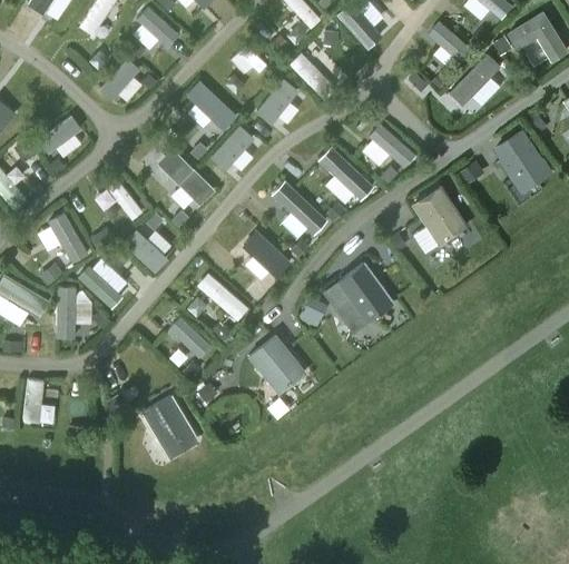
[(35,0),(27,12),(43,23),(59,0),(35,0)]
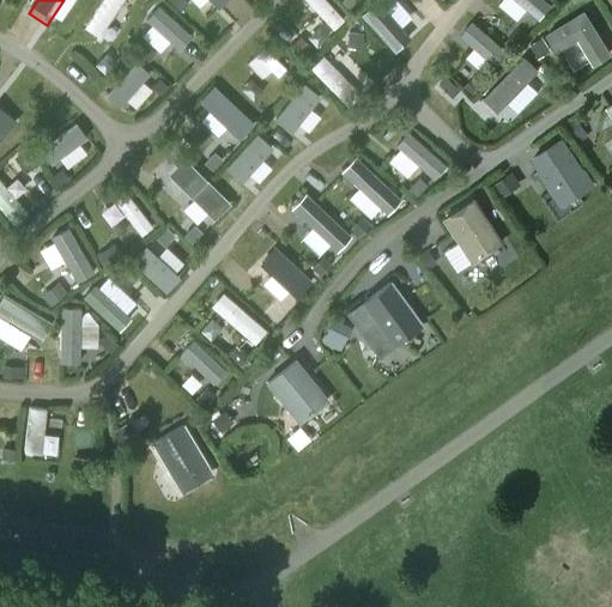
[(109,0),(84,38),(101,49),(128,4),(120,0),(109,0)]
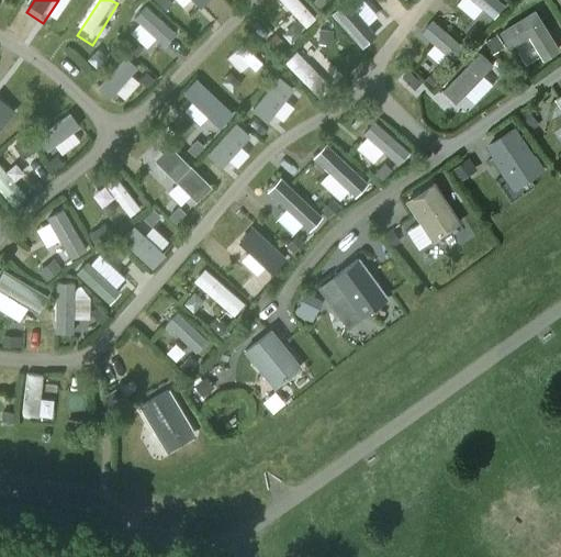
[(183,0),(202,18),(214,3),(211,0),(183,0)]
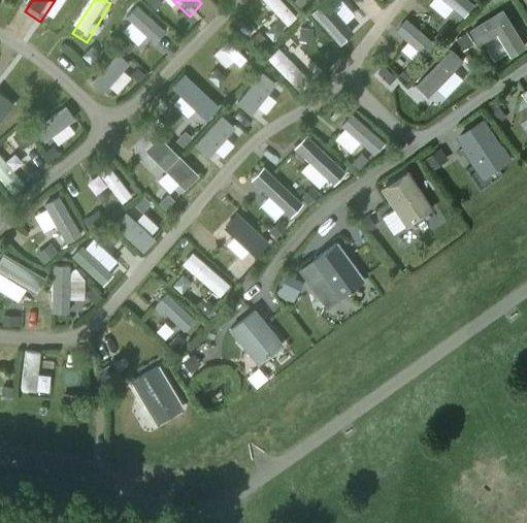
[(297,19),(281,0),(261,0),(288,28),(297,19)]
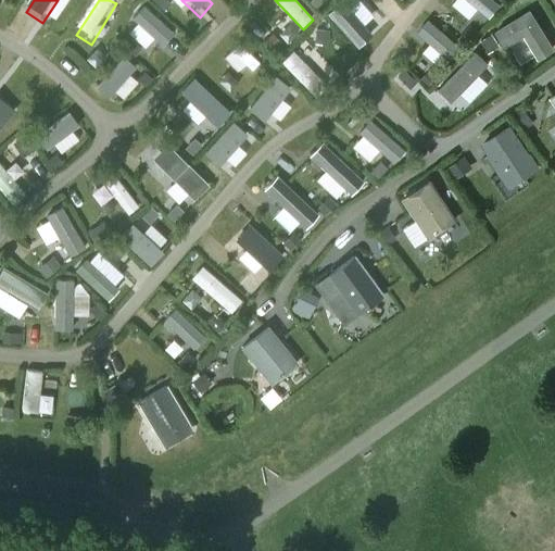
[(326,1),(325,0),(310,0),(308,2),(317,9),(326,1)]
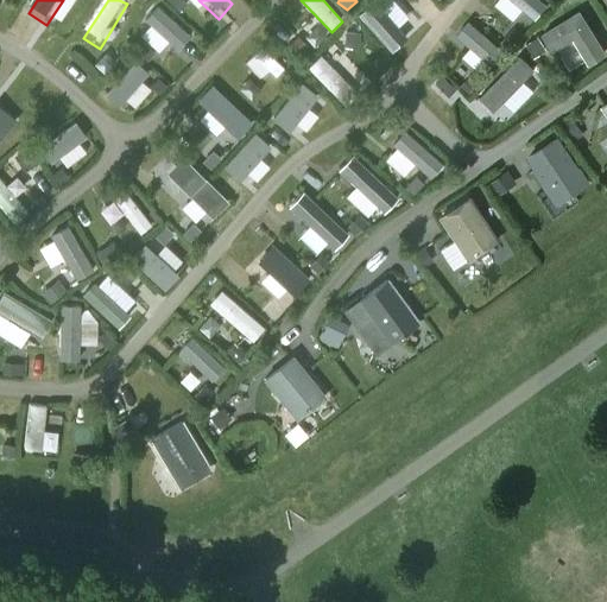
[(412,33),(427,19),(408,0),(392,0),(386,6),(412,33)]
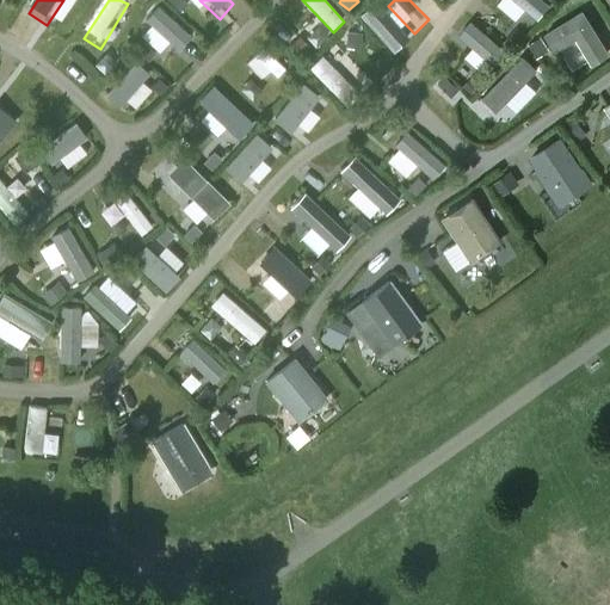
[(552,8),(541,0),(513,0),(538,22),(552,8)]
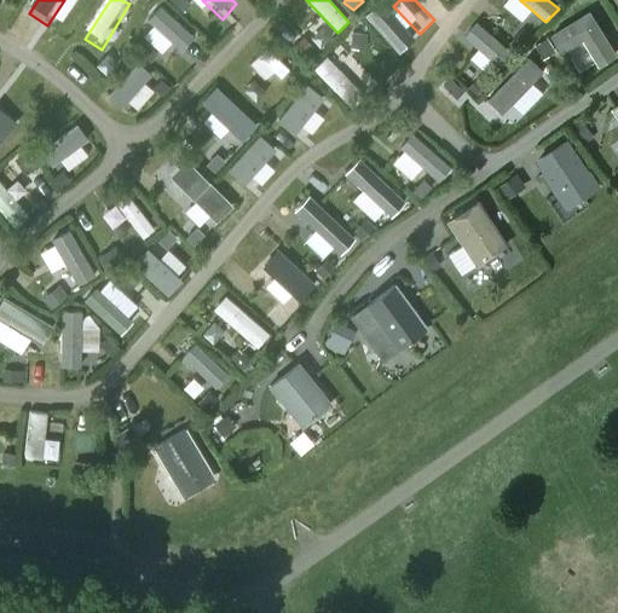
[(616,57),(589,13),(550,35),(561,55),(582,44),(599,69),(616,57)]
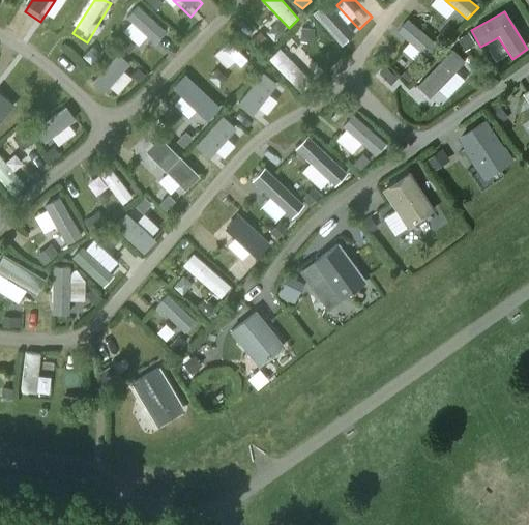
[(167,40),(139,13),(127,25),(155,51),(167,40)]
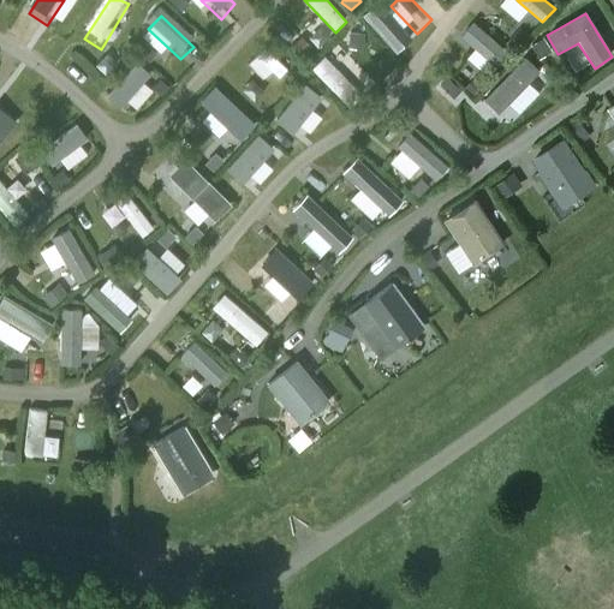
[(513,57),(474,23),(460,36),(499,70),(513,57)]
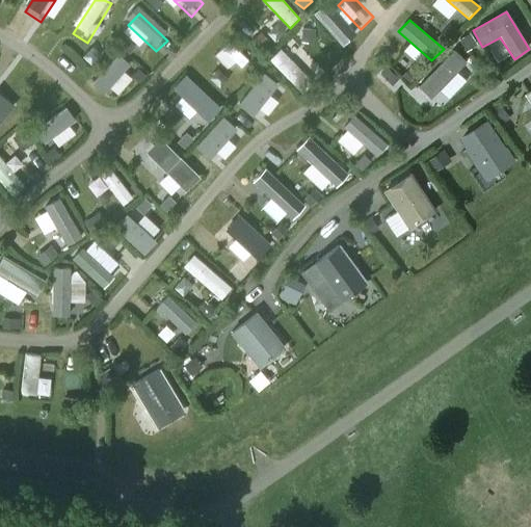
[(285,32),(275,25),(265,33),(273,42),(285,32)]
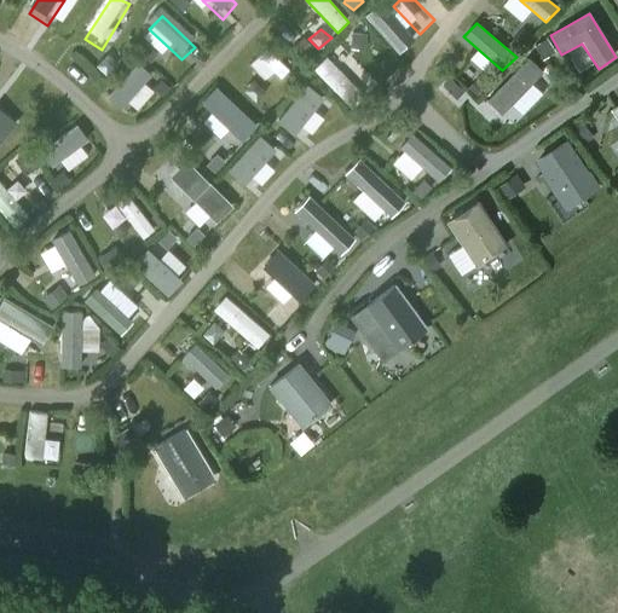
[(367,35),(351,33),(348,50),(364,52),(367,35)]
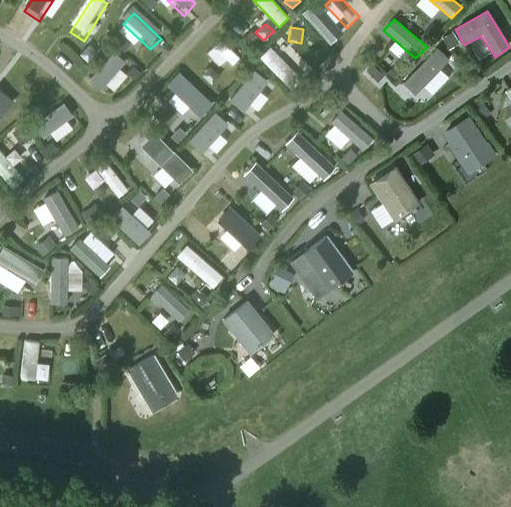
[(259,42),(250,34),(241,41),(249,49),(259,42)]
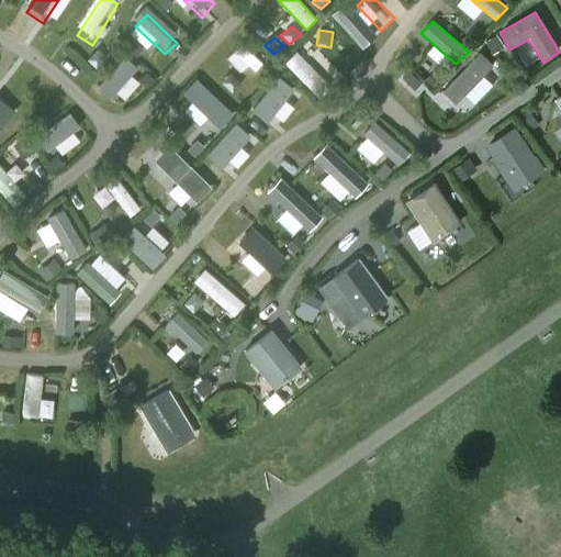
[(243,44),(234,53),(257,75),(265,67),(243,44)]
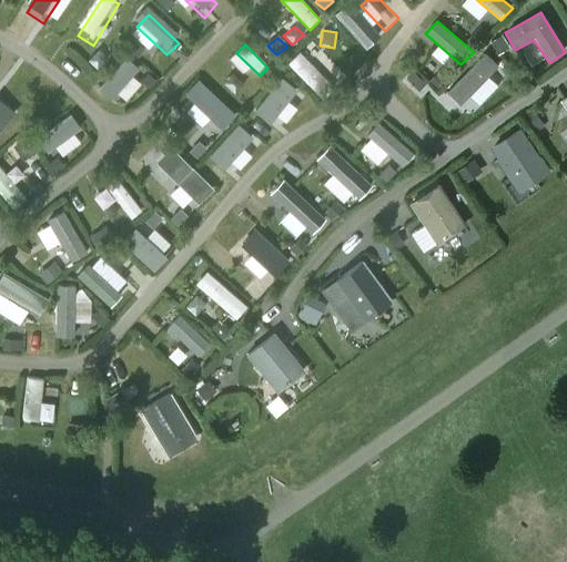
[(321,77),(297,53),(286,65),(311,88),(321,77)]
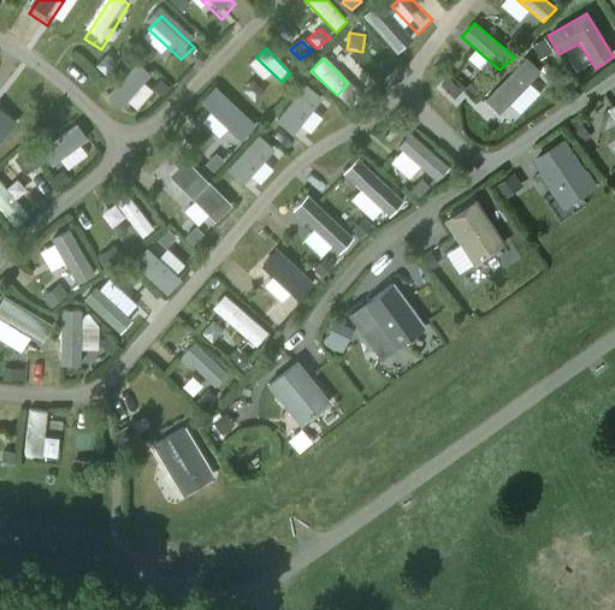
[(498,116),(539,72),(525,58),(484,101),(498,116)]
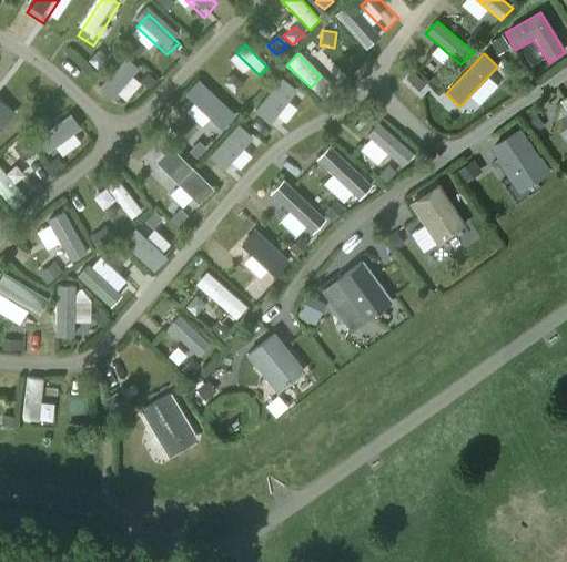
[(422,64),(405,79),(419,93),(436,77),(422,64)]
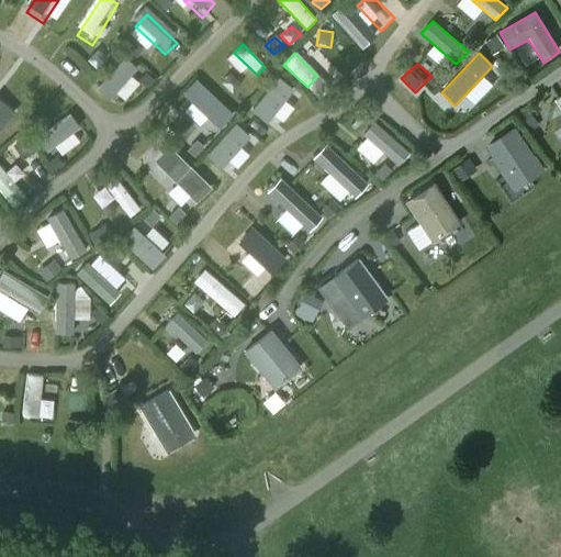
[(111,108),(138,77),(125,66),(98,97),(111,108)]
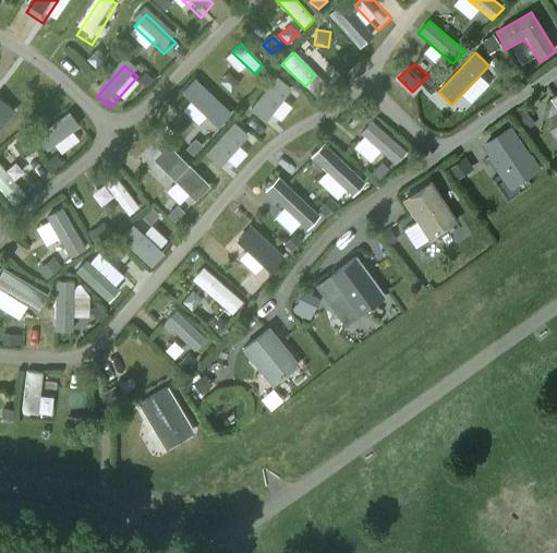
[(264,123),(292,87),(277,76),(251,112),(264,123)]
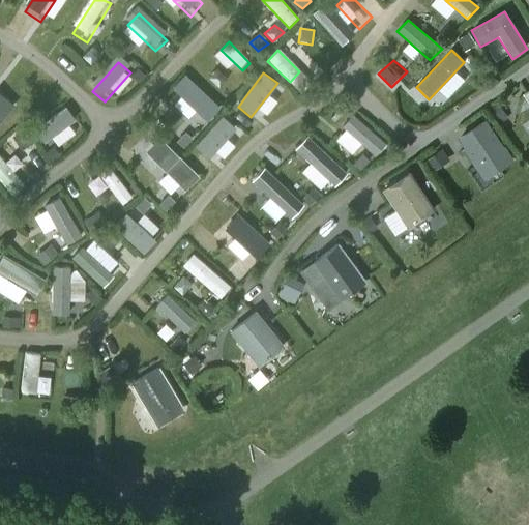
[(209,121),(222,107),(185,74),(172,87),(209,121)]
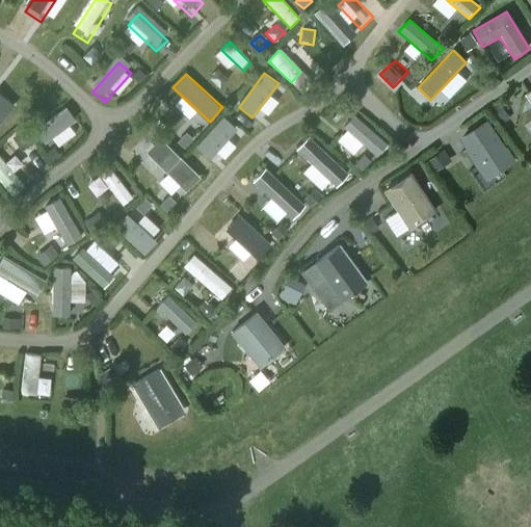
[(0,122),(11,107),(0,97),(0,122)]
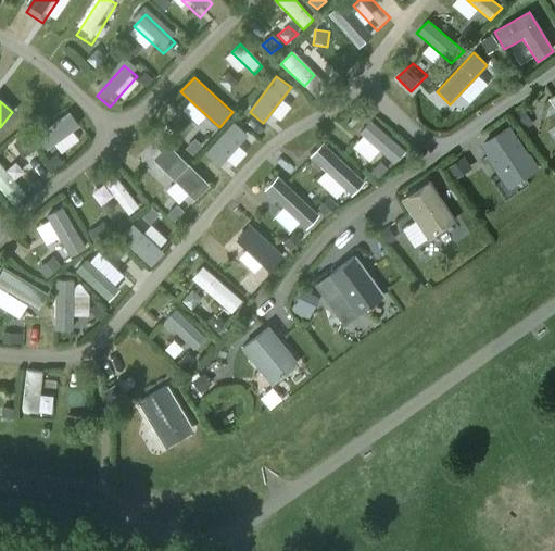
[(514,116),(526,133),(533,126),(521,111),(514,116)]
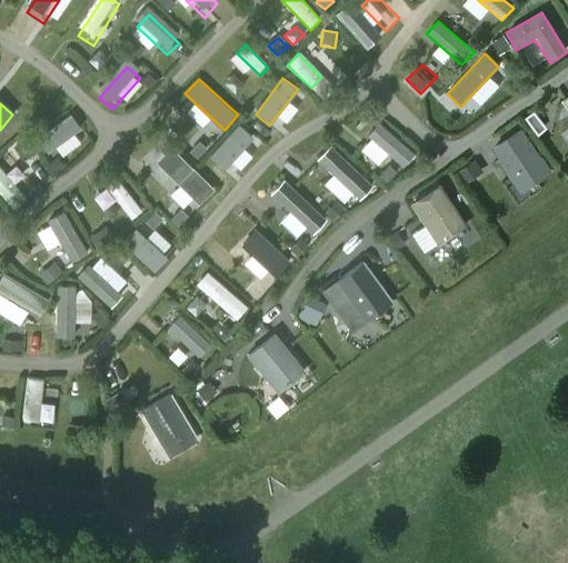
[(35,139),(47,154),(79,130),(69,116),(35,139)]
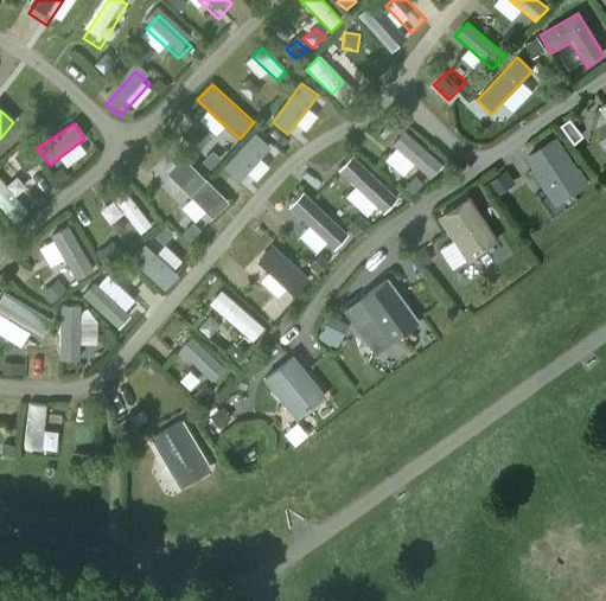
[(393,146),(432,178),(444,165),(406,132),(393,146)]
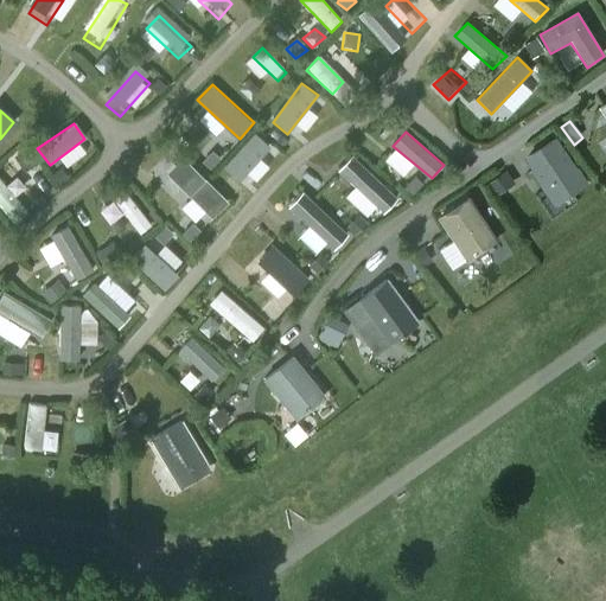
[(238,183),(270,146),(255,133),(223,168),(238,183)]
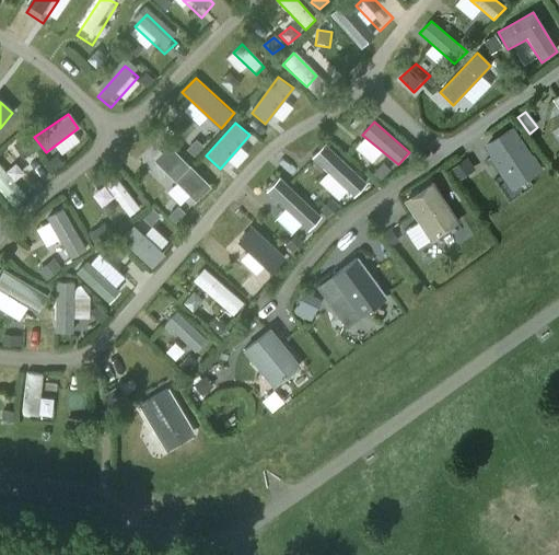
[(542,170),(512,127),(482,148),(511,191),(542,170)]
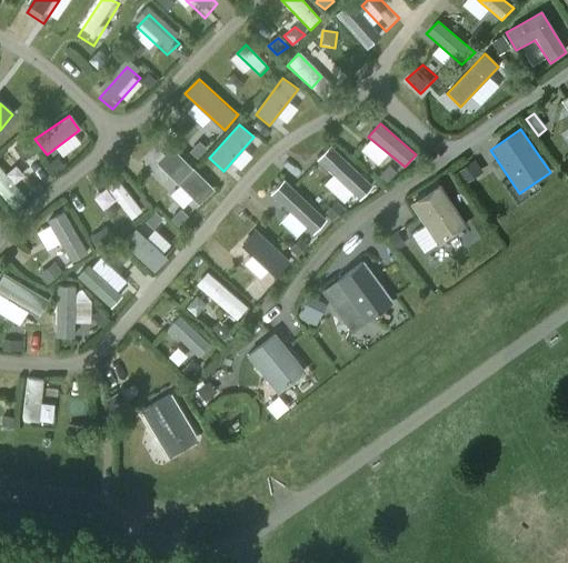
[(197,161),(207,150),(200,142),(190,153),(197,161)]
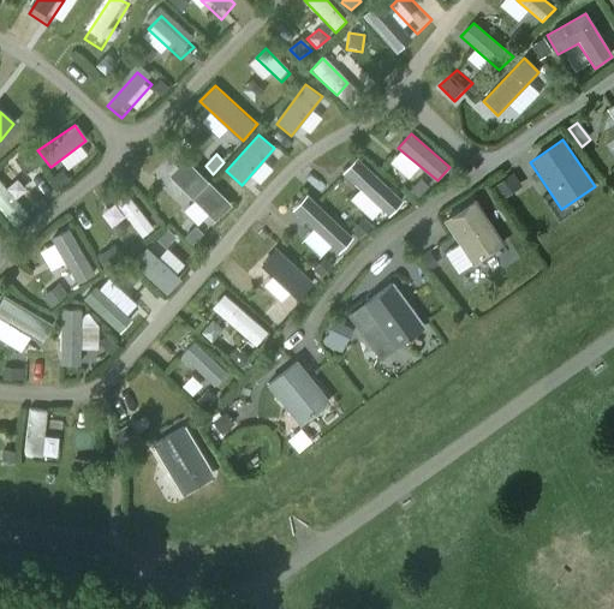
[(30,155),(15,162),(22,175),(37,168),(30,155)]
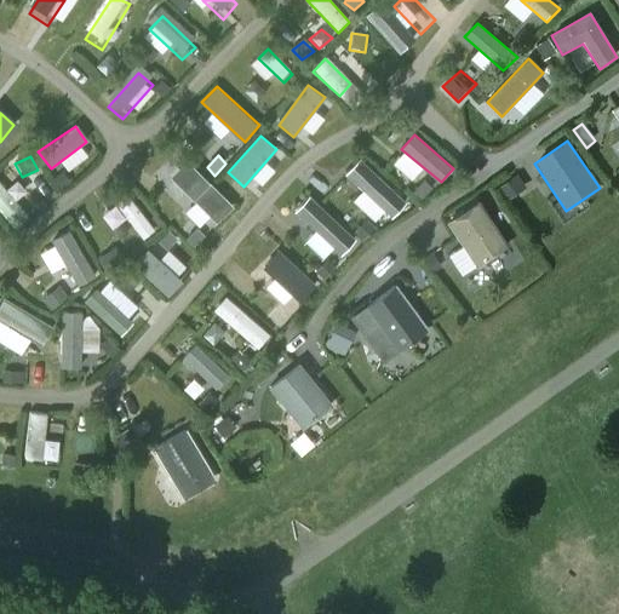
[(218,224),(234,207),(188,159),(171,177),(218,224)]
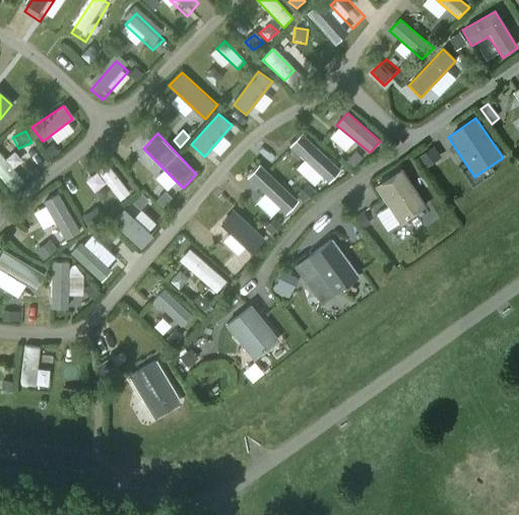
[(326,183),(341,170),(303,133),(288,146),(326,183)]
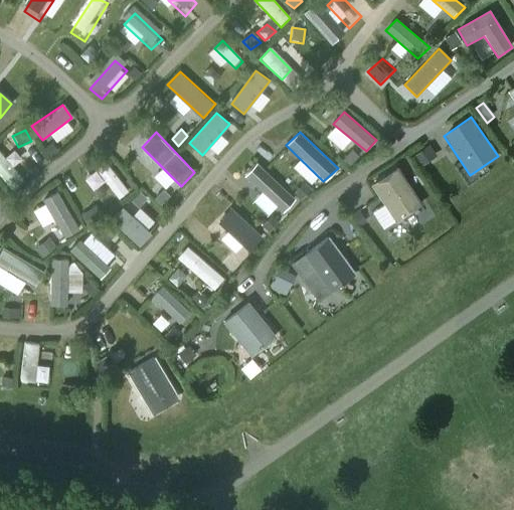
[(440,158),(433,147),(416,158),(422,168),(440,158)]
